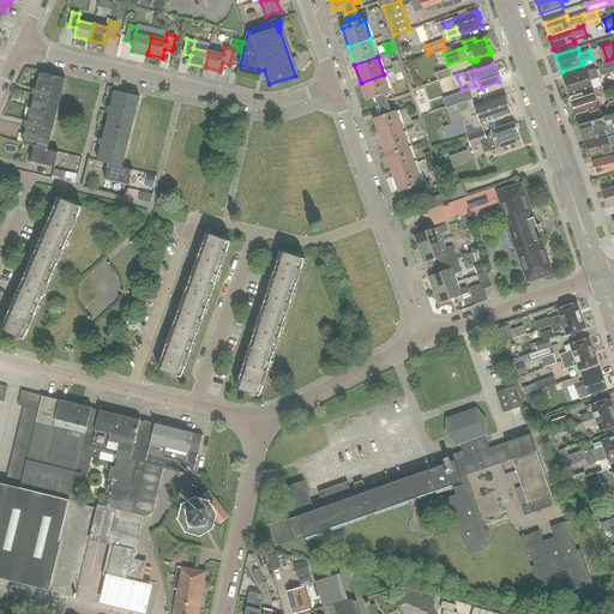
[(435,73),(438,82),(452,77),(450,68),(435,73)]
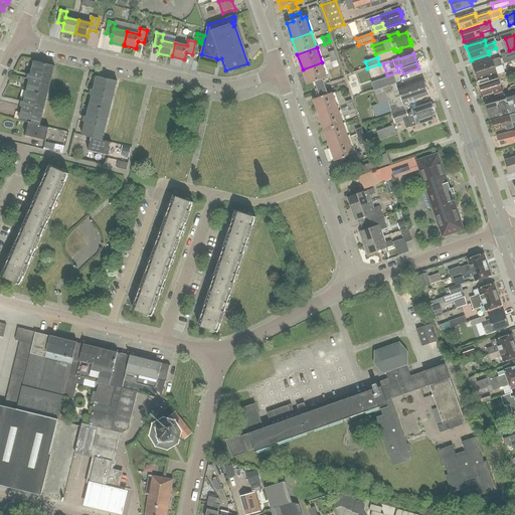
[(495,68),(501,66),(499,61),(494,63),(493,60),(485,63),(485,64),(474,68),(477,79),(497,73),(495,68)]
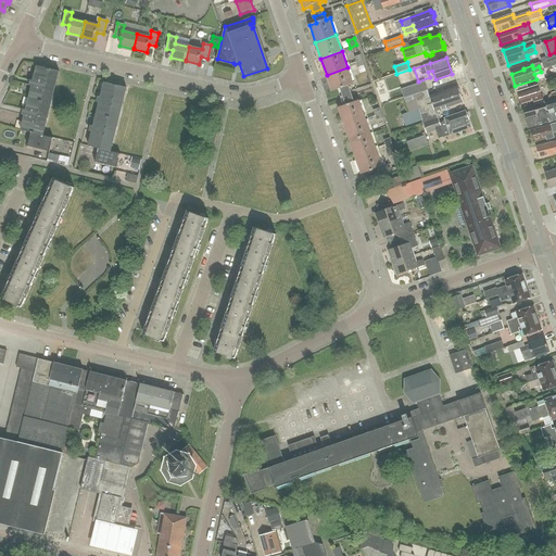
[(32,83),(55,89),(60,72),(38,66),(35,81),(32,80),(32,83)]
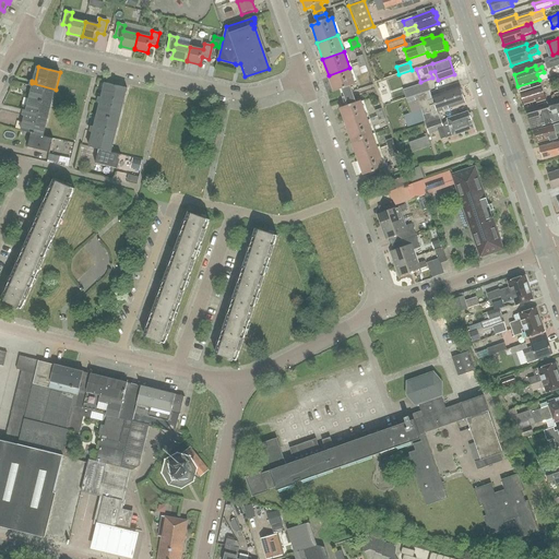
[(349,68),(329,75),(334,92),(342,90),(344,95),(353,93),(351,86),(355,85),(349,68)]
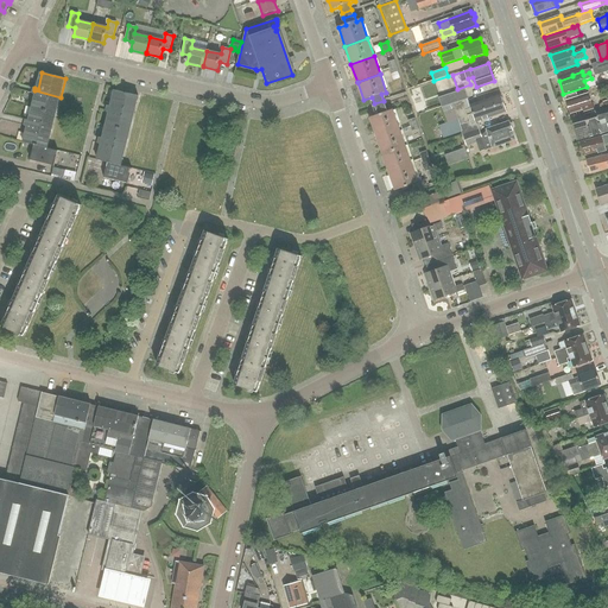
[(466,89),(438,97),(442,107),(443,109),(469,100),(466,89)]
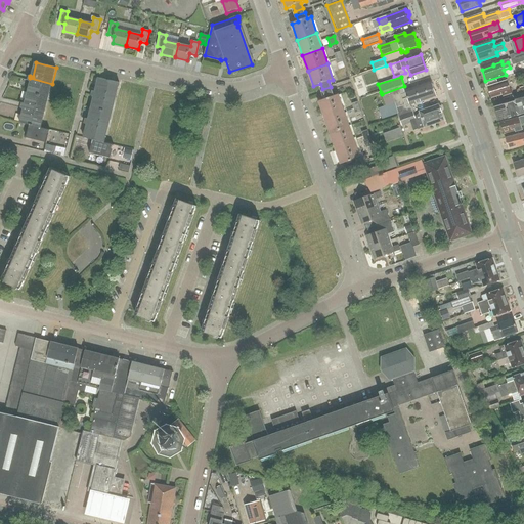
[(31,82),(29,93),(49,98),(52,84),(30,78),(29,81),(31,82)]
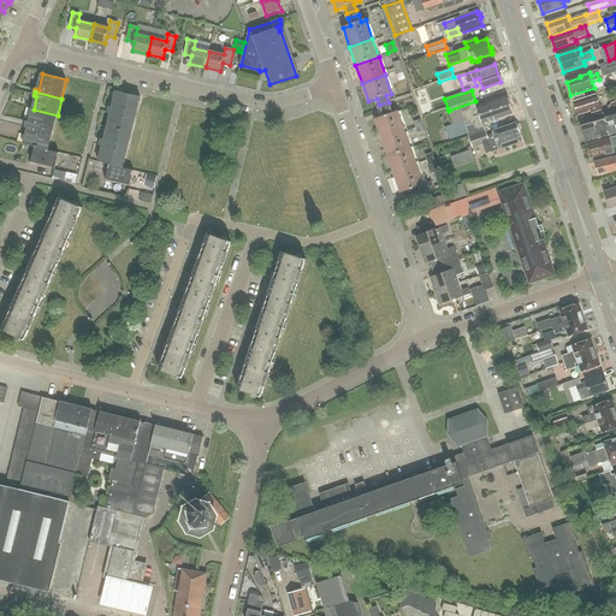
[(110,107),(110,111),(136,117),(141,98),(117,92),(112,108),(110,107)]
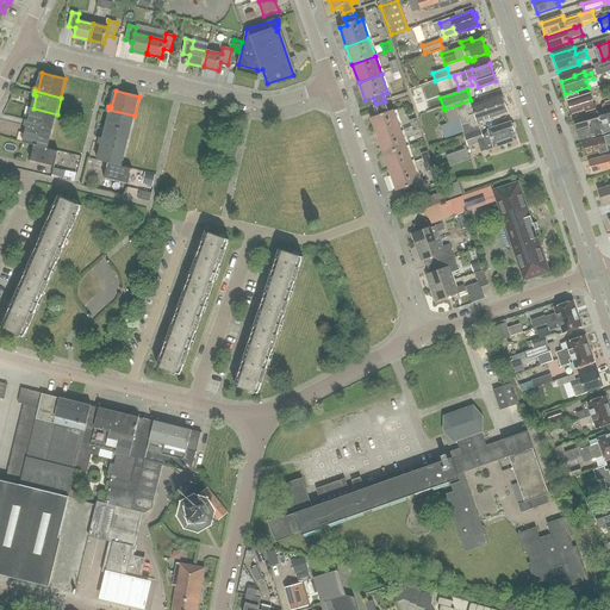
[(471,100),(444,110),(449,124),(461,119),(462,125),(461,125),(464,131),(462,132),(464,135),(480,129),(479,125),(478,125),(478,123),(485,119),(487,120),(491,119),(492,118),(508,112),(506,111),(508,110),(506,106),(505,105),(504,103),(505,101),(503,98),(502,97),(502,94),(486,100),(484,99),(481,100),(480,103),(472,105),(471,100)]
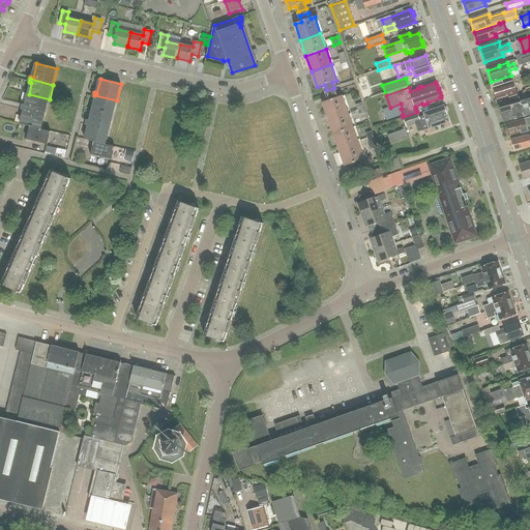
[(508,98),(518,95),(513,82),(504,85),(502,82),(493,85),(497,99),(508,96),(508,98)]
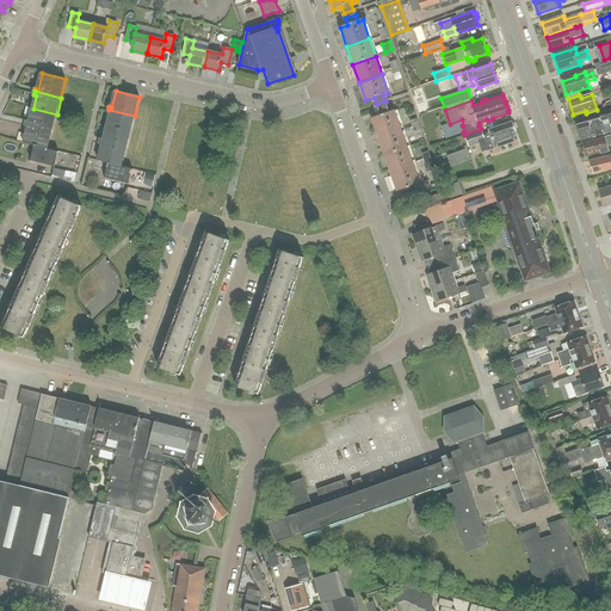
[(380,116),(371,119),(378,137),(401,129),(394,111),(390,112),(388,106),(377,109),(380,116)]
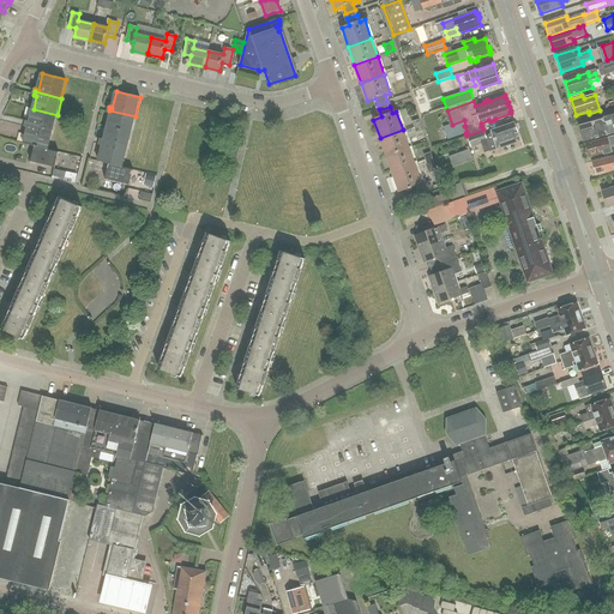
[(26,121),(26,125),(53,131),(58,115),(34,109),(30,122),(26,121)]
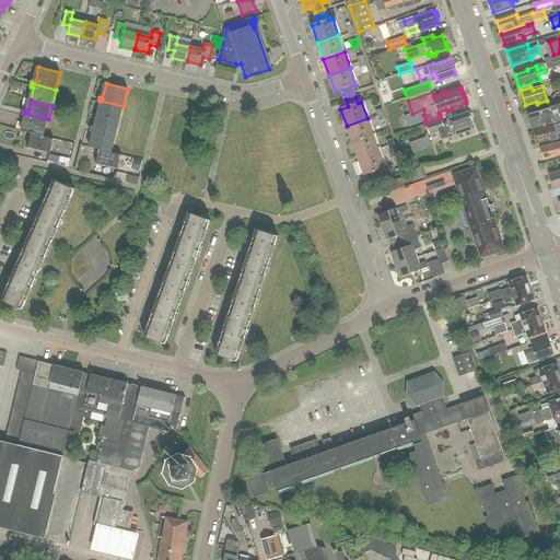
[(543,120),(544,127),(559,121),(559,100),(526,111),(527,112),(525,112),(529,124),(543,120)]
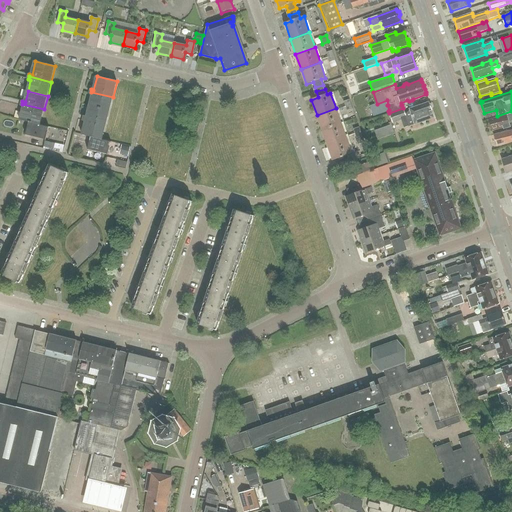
[(92,95),(89,105),(109,111),(113,97),(91,92),(90,94),(92,95)]
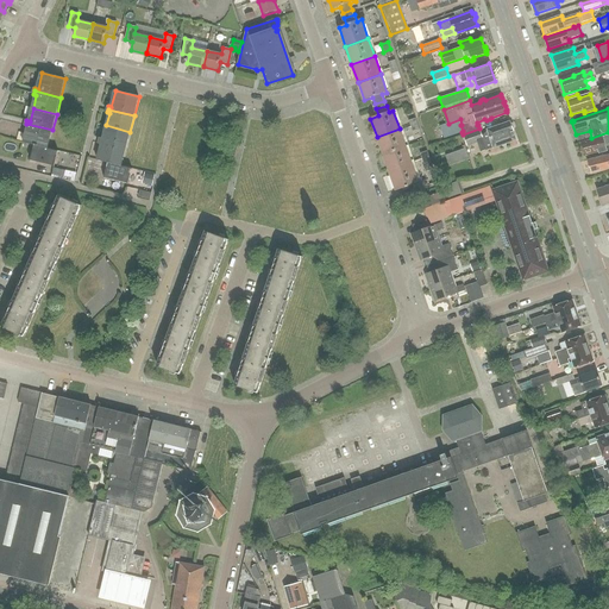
[(510,121),(487,130),(494,148),(495,148),(497,148),(500,148),(501,145),(506,143),(516,139),(513,130),(514,127),(513,125),(510,124),(510,121)]
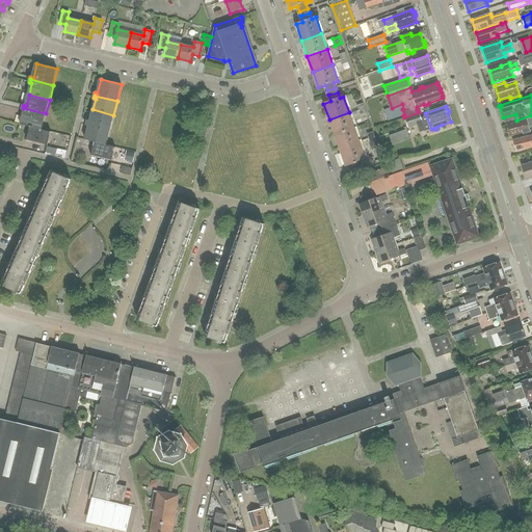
[(42,129),(46,113),(23,108),(22,110),(24,111),(21,124),(30,127),(42,129)]
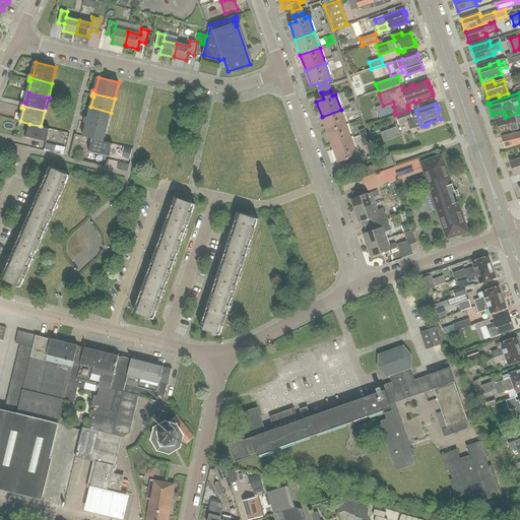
[(86,118),(85,120),(108,126),(111,113),(90,107),(88,118),(86,118)]
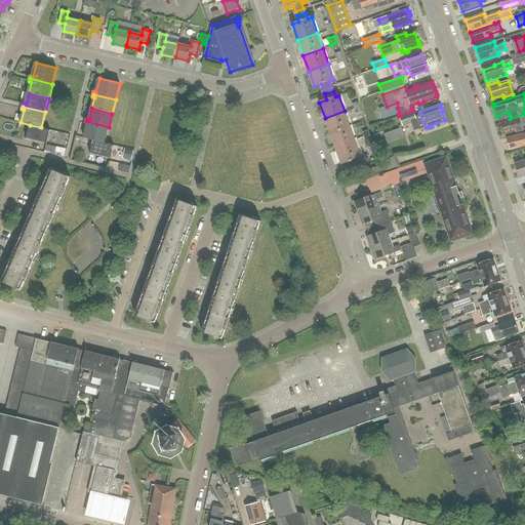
[(345,111),(325,118),(330,133),(350,127),(345,111)]
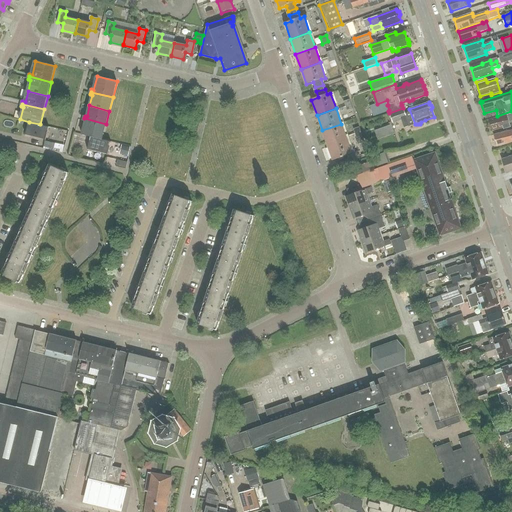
[(389,113),(389,114),(393,123),(401,120),(400,118),(406,116),(404,111),(403,108),(389,113)]
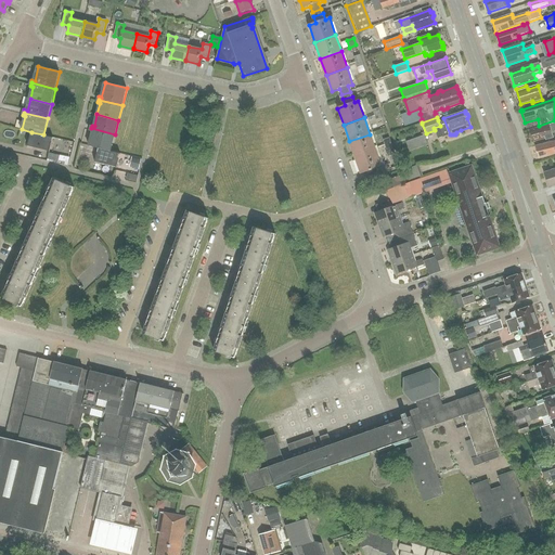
[(438,120),(440,126),(434,128),(435,130),(438,139),(450,134),(444,119),(438,120)]
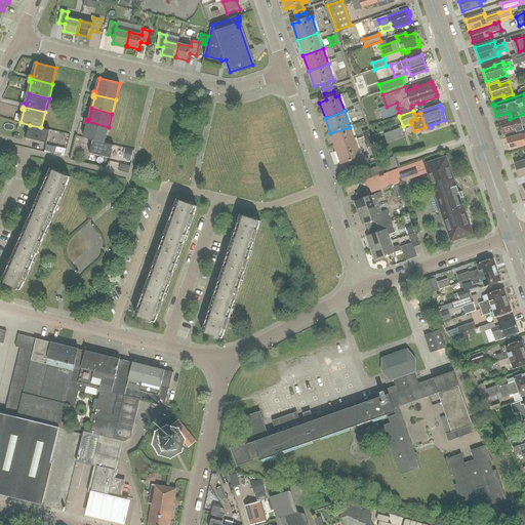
[(522,125),(524,124),(524,116),(501,123),(505,134),(516,131),(516,132),(524,130),(522,125)]
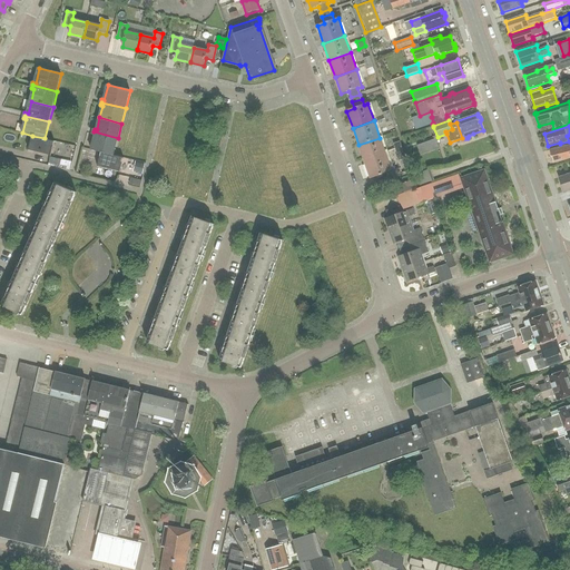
[(95,135),(91,150),(101,153),(114,156),(118,138),(94,131),(92,135),(95,135)]
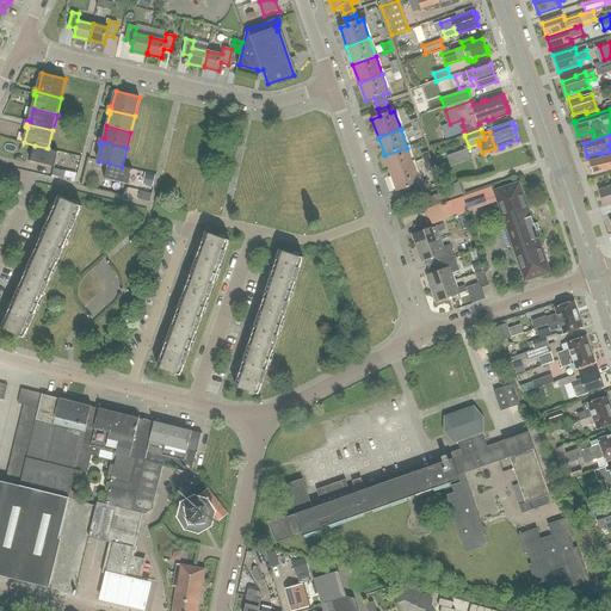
[(59,152),(48,148),(35,146),(31,161),(55,167),(59,152)]
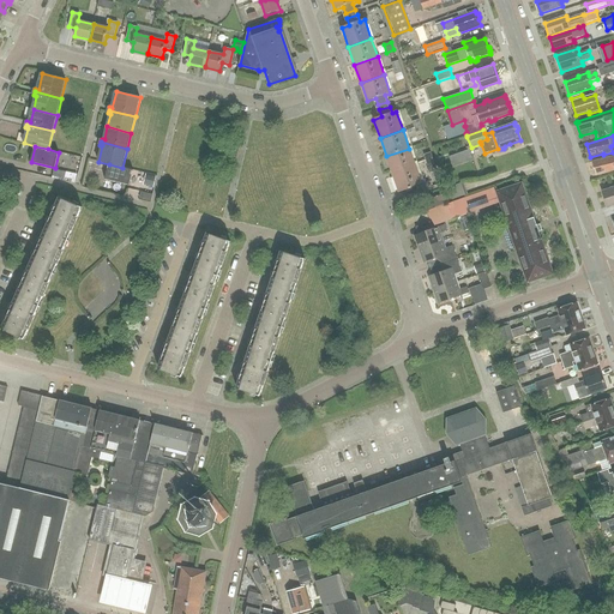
[(409,149),(386,156),(392,175),(416,167),(409,149)]
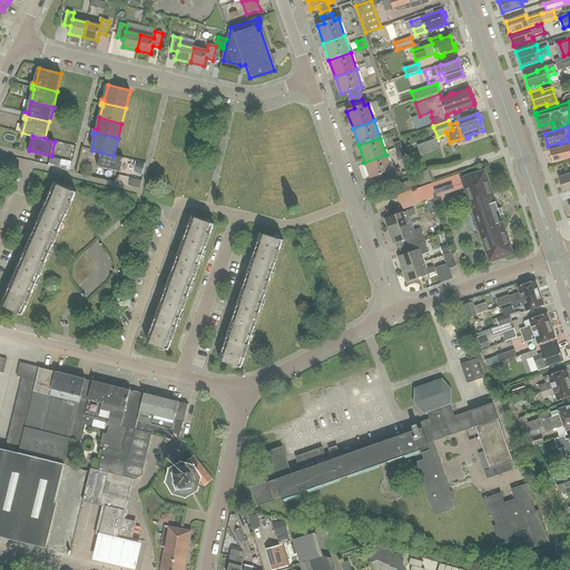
[(418,146),(420,156),(439,149),(435,139),(418,146)]
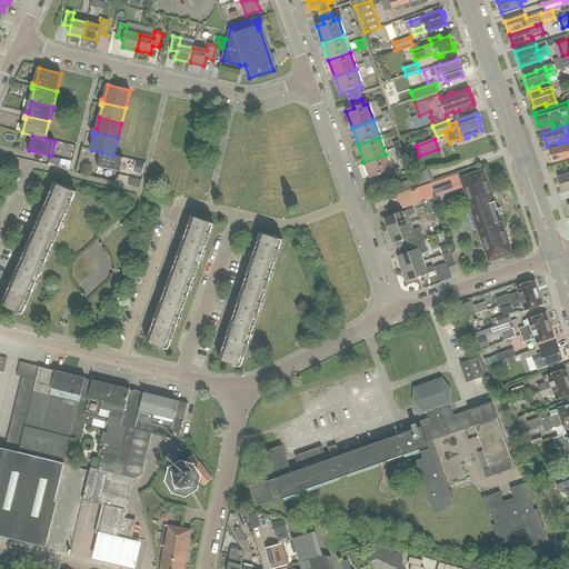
[(396,153),(399,152),(401,151),(398,141),(392,143),(393,148),(396,153)]
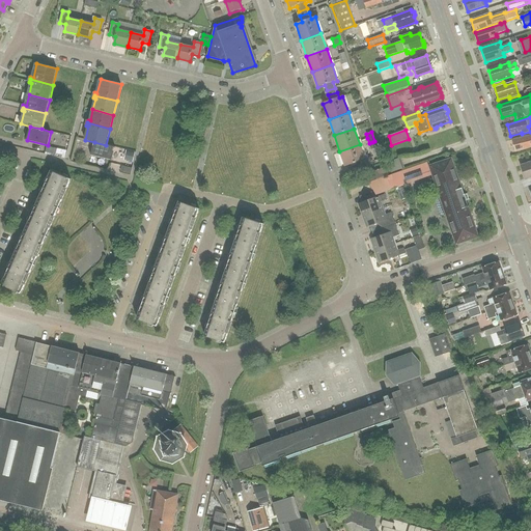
[(516,151),(530,146),(530,135),(512,140),(516,151)]
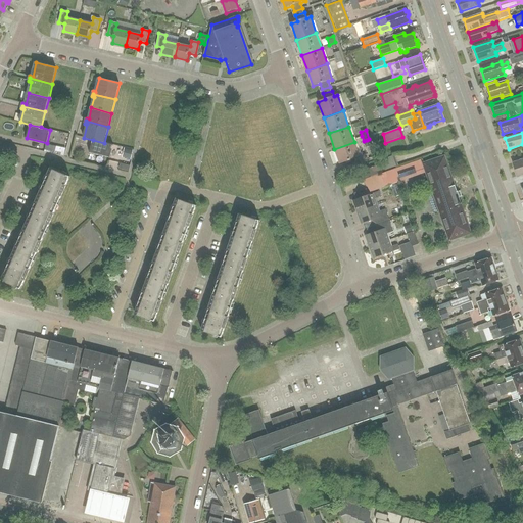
[(113,145),(104,143),(93,140),(90,152),(110,157),(113,145)]
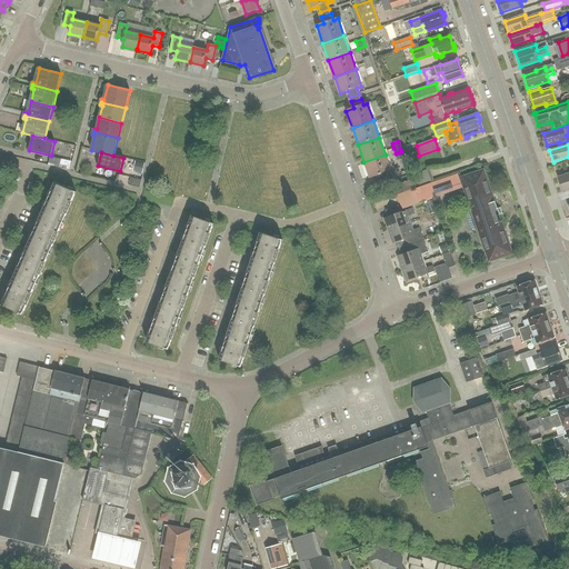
[(386,155),(363,162),(370,179),(386,173),(387,179),(400,175),(398,168),(391,171),(386,155)]
